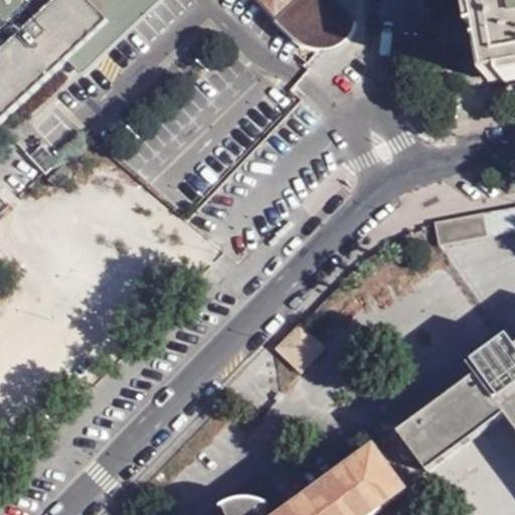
[(0,0),(0,124),(72,56),(95,35),(132,0),(0,0)]
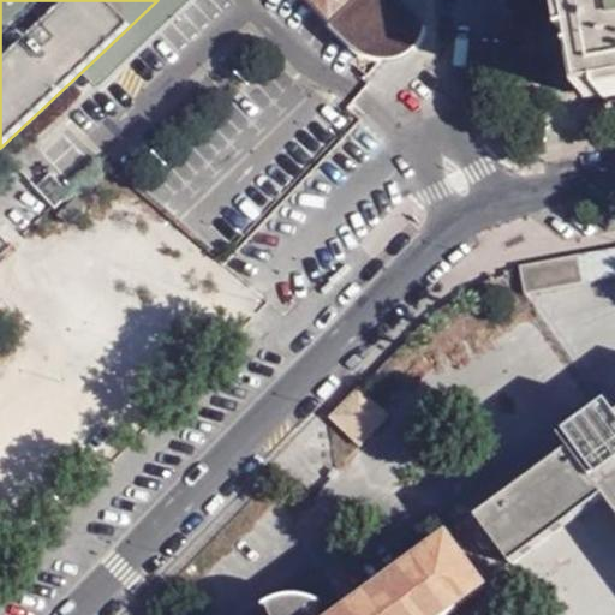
[(157,0),(113,42),(129,61),(191,0),(157,0)]
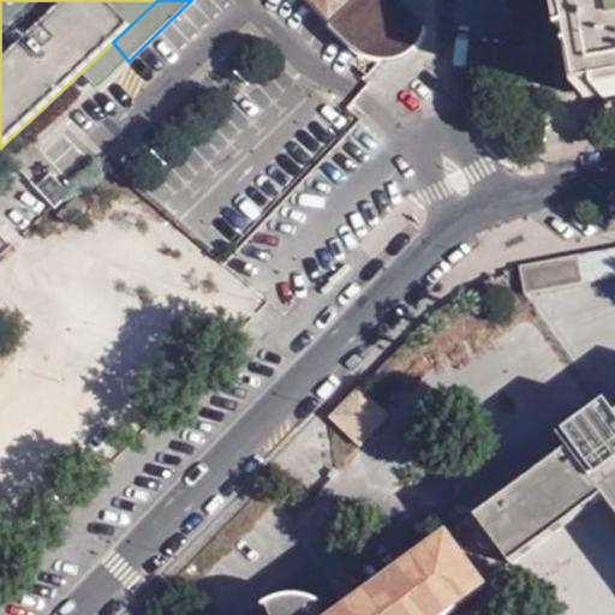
[(396,0),(300,0),(316,16),(362,57),(374,61),(384,63),(396,61),(408,55),(417,48),(424,39),(424,29),(400,3),(396,0)]
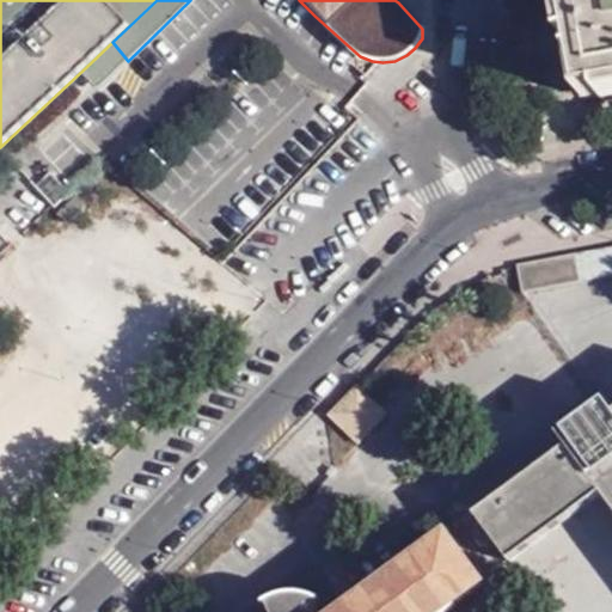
[(398,0),(398,2),(422,29),(424,0),(398,0)]
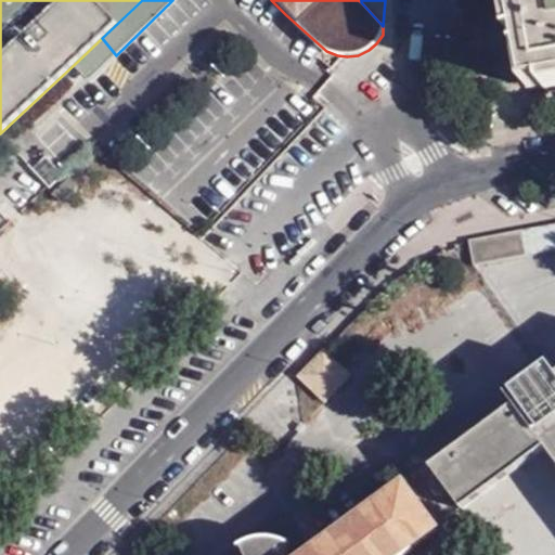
[(554,80),(554,0),(507,0),(514,30),(506,33),(510,53),(518,52),(525,87),(554,80)]
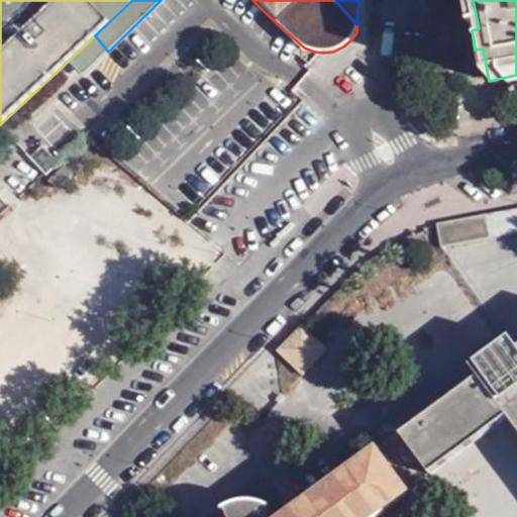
[(95,35),(73,57),(86,71),(108,52),(95,35)]
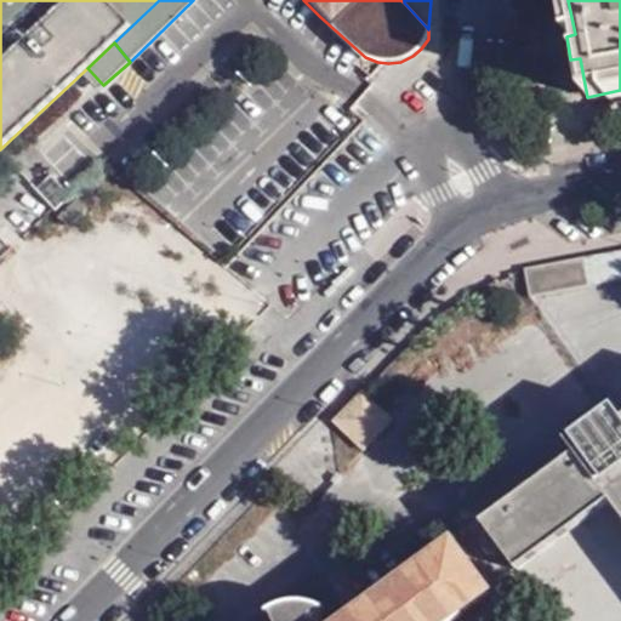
[(620,279),(620,250),(584,258),(588,286),(620,279)]
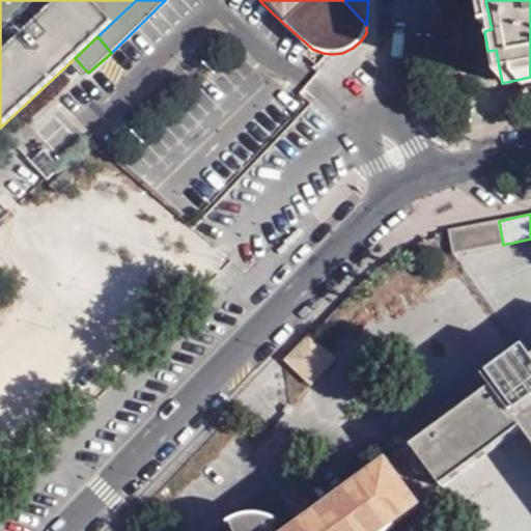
[(503,245),(499,221),(447,231),(451,254),(503,245)]
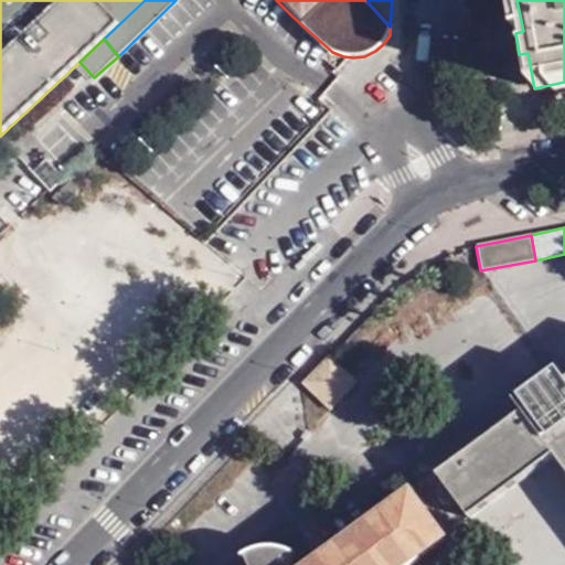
[(355,382),(329,356),(302,385),(329,412),(355,382)]
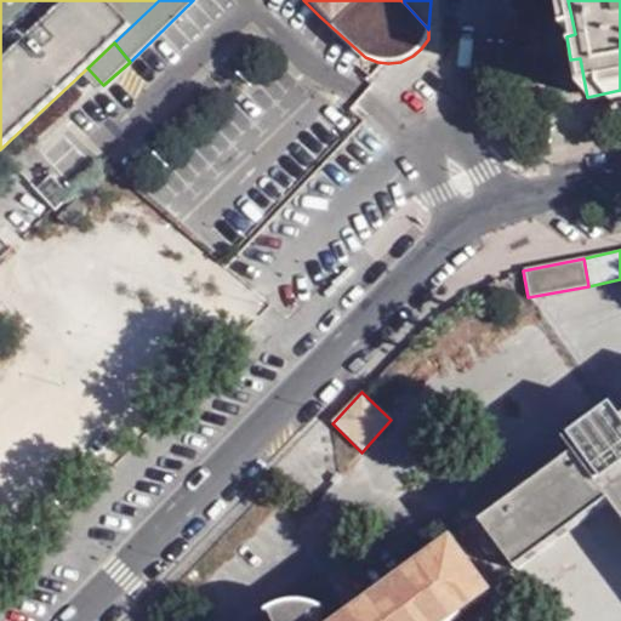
[(620,409),(616,412),(608,398),(594,408),(560,433),(571,449),(478,518),(510,562),(571,517),(575,520),(605,497),(620,518),(620,409)]
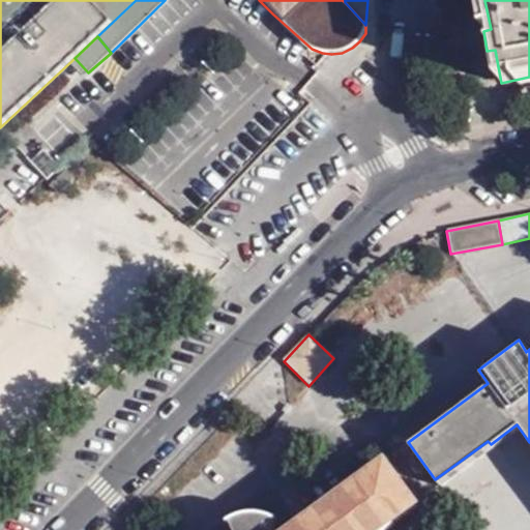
[(385,529),(392,525),(391,521),(414,506),(386,466),(363,483),(361,480),(293,529),(269,529),(273,519),(254,513),(243,514),(227,520),(231,529),(385,529)]
